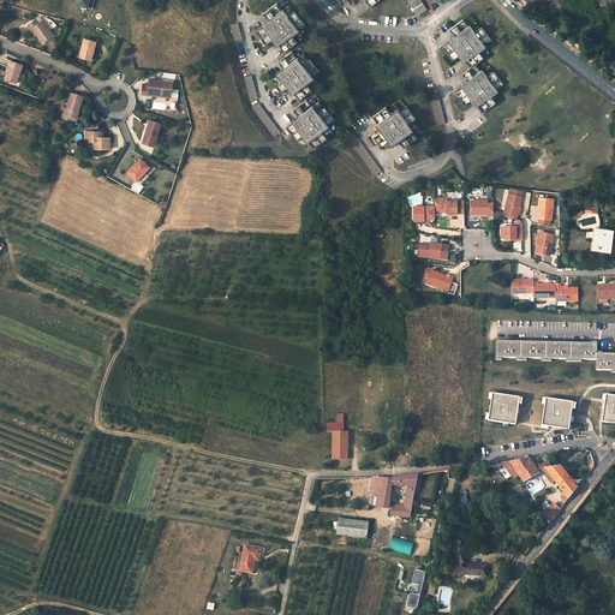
[(407,0),(418,16),(428,10),(423,4),(421,5),(417,0),(407,0)]
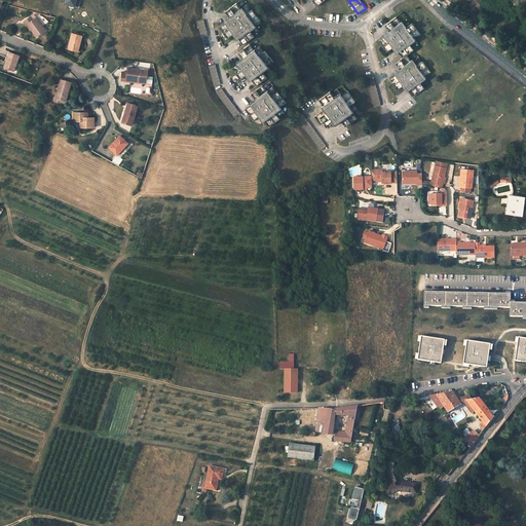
[(237,3),(225,11),(230,17),(227,21),(224,22),(225,23),(219,27),(227,38),(233,34),(237,40),(238,39),(242,45),(254,36),(253,34),(258,30),(254,24),(259,20),(252,10),(251,10),(247,5),(241,9),(237,3)]
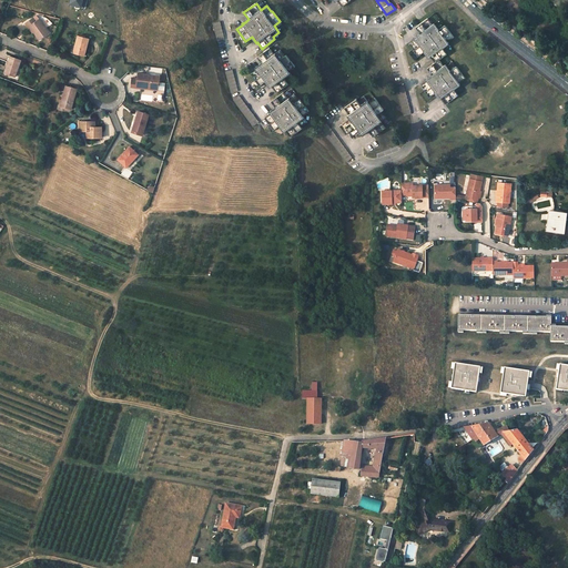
[(33,18),(26,23),(28,27),(30,26),(34,32),(33,32),(39,40),(49,32),(39,19),(36,21),(33,18)]
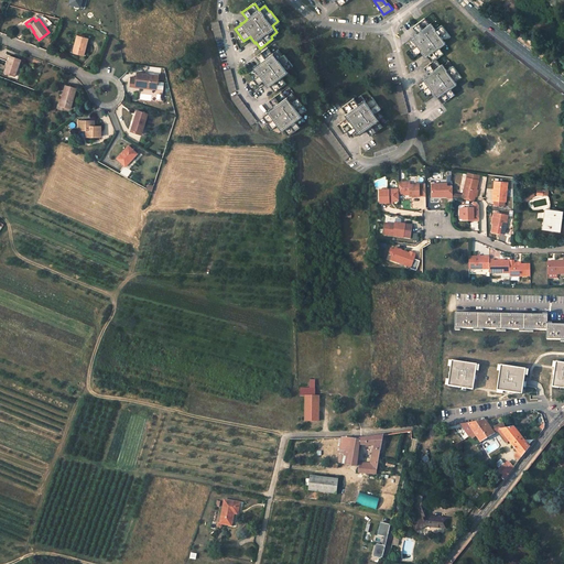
[(425,19),(413,28),(418,33),(411,39),(412,39),(409,42),(405,44),(414,56),(421,51),(425,57),(426,57),(432,63),(424,68),(429,74),(422,79),(423,79),(420,83),(416,85),(426,97),(432,93),(437,98),(437,97),(443,104),(455,95),(451,88),(456,84),(454,82),(461,77),(453,66),(446,71),(442,65),(441,65),(436,60),(443,54),(438,47),(445,43),(443,41),(449,35),(442,25),(435,30),(431,24),(430,24),(425,19)]
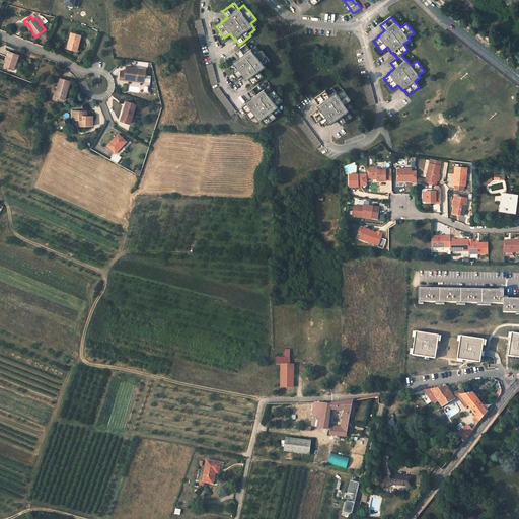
[(201,19),(194,21),(199,38),(205,36),(201,19)]
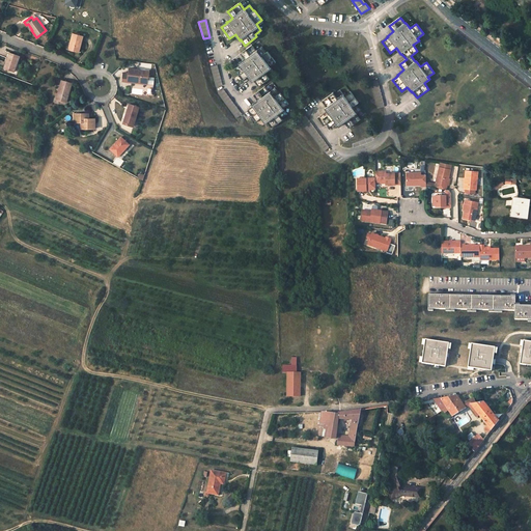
[(73,33),(68,49),(79,52),(83,36),(73,33)]
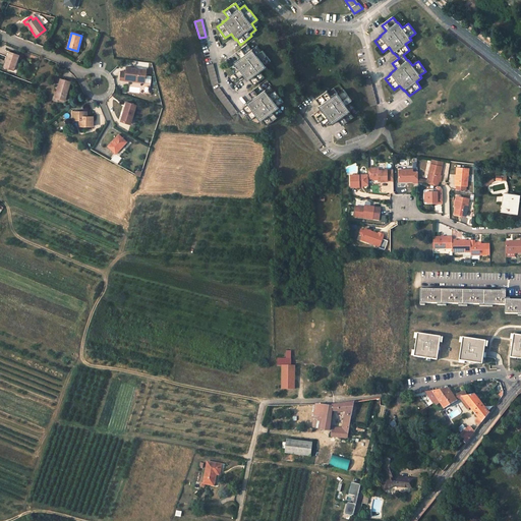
[(247,44),(236,53),(240,58),(237,60),(234,62),(235,63),(230,67),(238,79),(243,74),(248,80),(249,79),(253,85),(265,76),(263,74),(268,70),(264,65),(270,60),(263,51),(262,51),(257,46),(251,50),(247,44)]
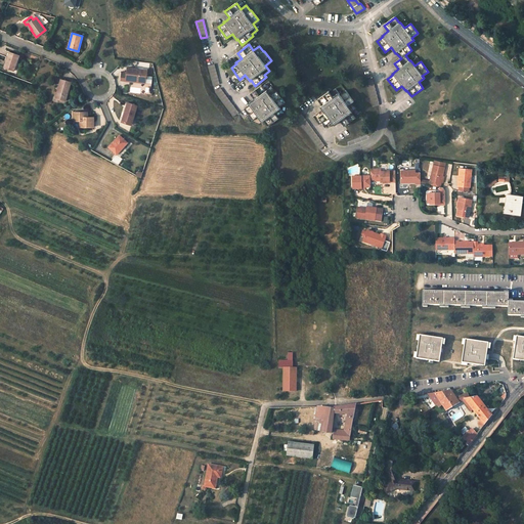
[(9,52),(4,67),(13,71),(19,55),(9,52)]
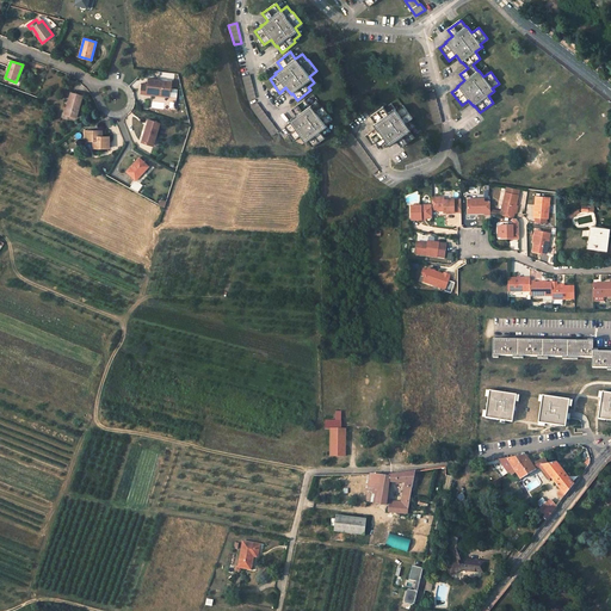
[(250,75),(242,76),(248,100),(255,98),(250,75)]
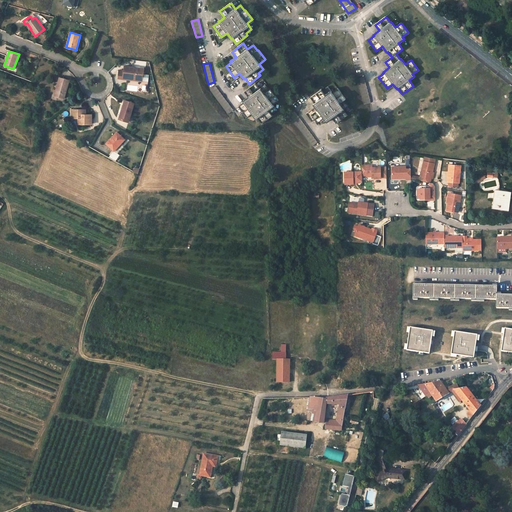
[(119,70),(118,78),(123,79),(123,78),(127,78),(127,79),(132,80),(132,79),(142,80),(141,84),(146,85),(147,75),(143,74),(144,68),(134,67),(124,66),(124,71),(119,70)]
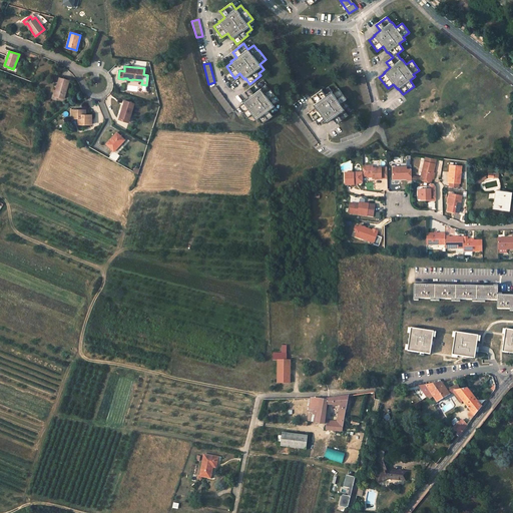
[(59,77),(54,95),(64,98),(69,80),(59,77)]
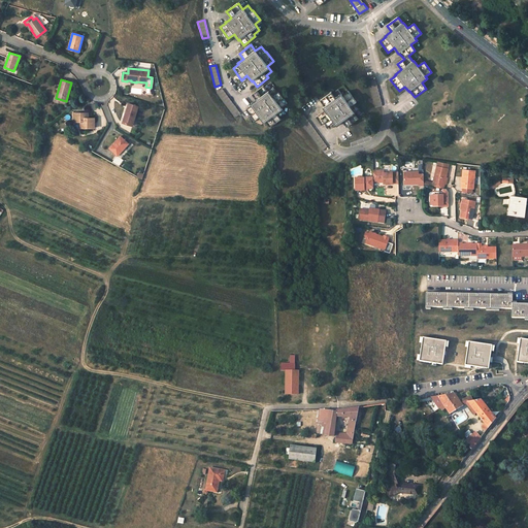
[(375,79),(368,80),(375,108),(383,106),(375,79)]
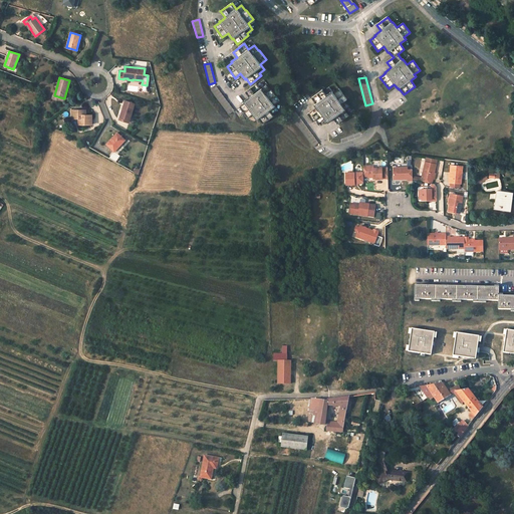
[(257,83),(245,92),(249,97),(246,100),(244,101),(245,103),(240,107),(247,117),(253,113),(257,119),(258,118),(262,124),(273,116),(271,113),(277,109),(273,104),(279,99),(271,90),(266,85),(261,89),(257,83)]
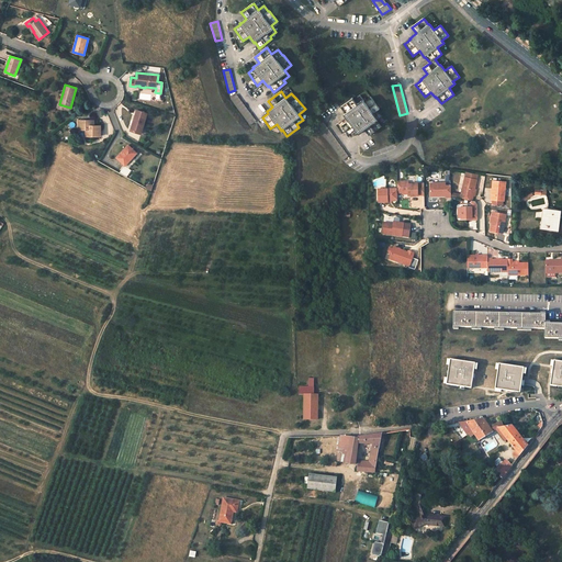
[(236,94),(231,99),(250,125),(256,121),(236,94)]
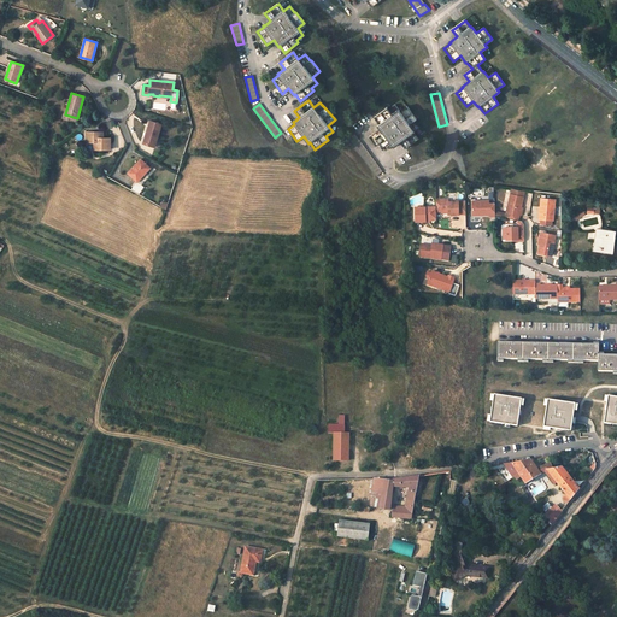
[(416,119),(406,106),(399,111),(395,105),(388,111),(387,109),(374,118),(378,124),(377,125),(382,133),(376,137),(386,151),(392,146),(393,147),(397,145),(400,142),(405,148),(418,139),(413,131),(419,127),(415,121),(416,119)]
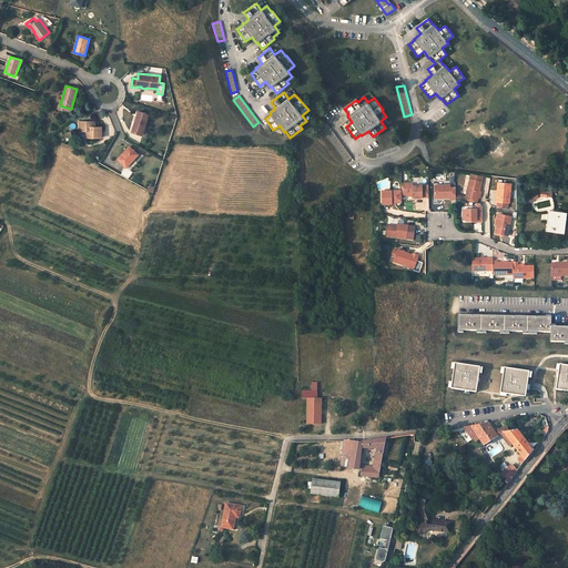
[(137,121),(133,132),(142,135),(149,114),(139,111),(135,121),(137,121)]
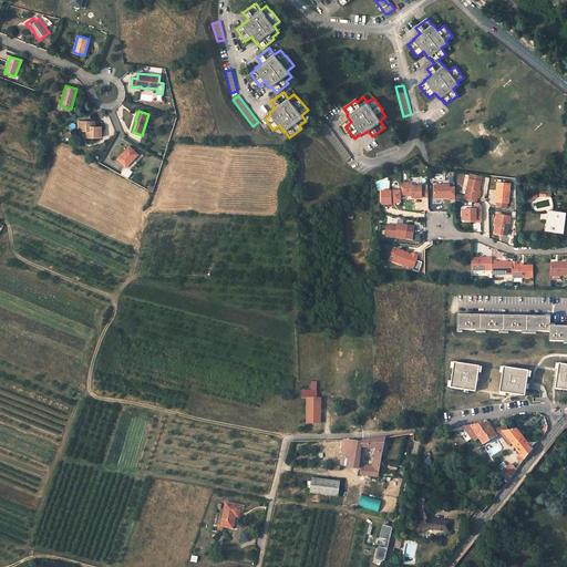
[(79,121),(79,131),(86,131),(86,137),(102,137),(102,126),(95,126),(95,121),(79,121)]
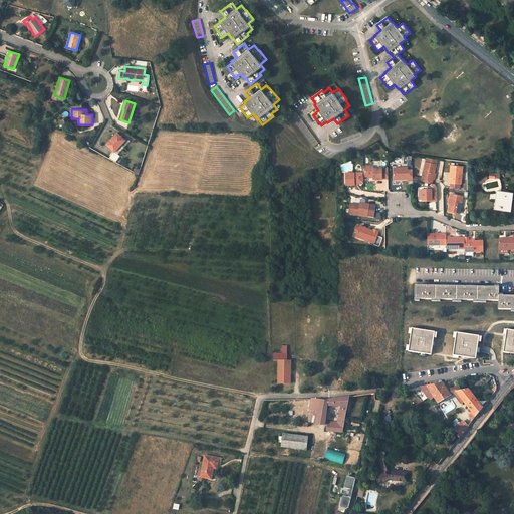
[(117,133),(106,145),(114,152),(118,148),(117,147),(124,140),(117,133)]
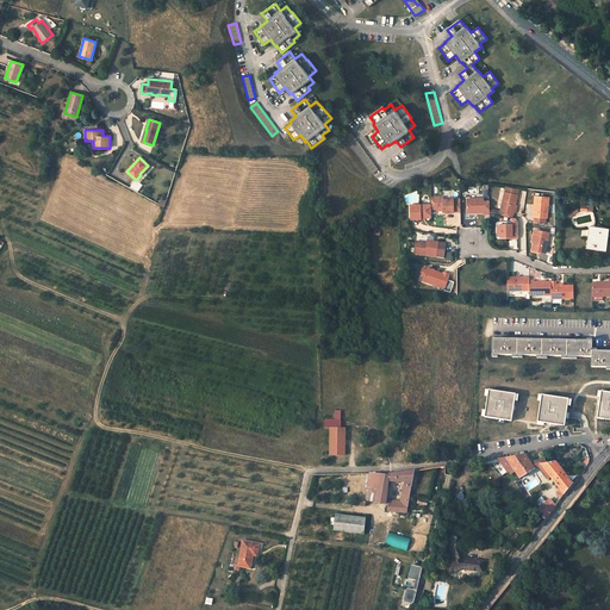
[(498,215),(511,218),(517,194),(504,192),(498,215)]
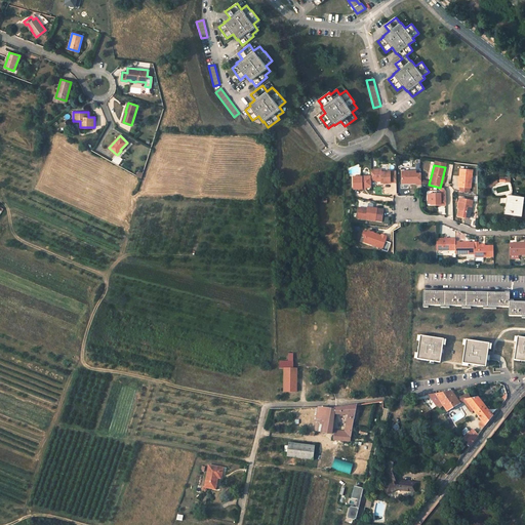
[(472,170),(460,168),(458,187),(470,188),(472,170)]
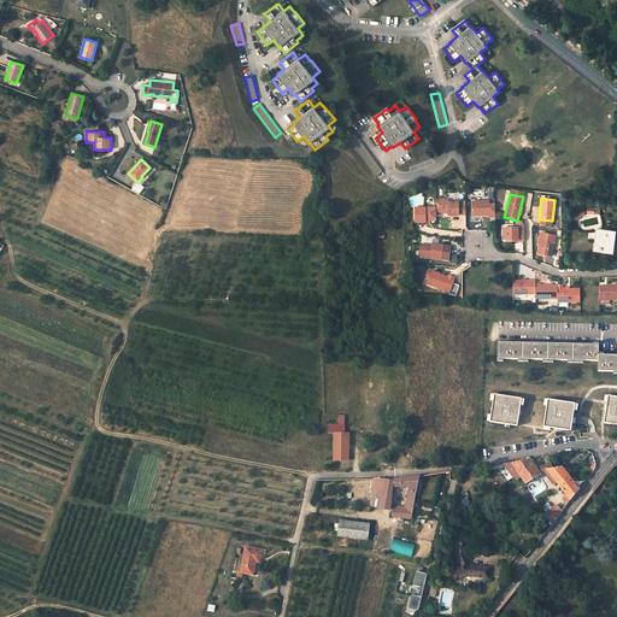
[(465,213),(465,201),(448,201),(448,200),(436,200),(436,207),(436,212),(448,211),(448,215),(465,213)]
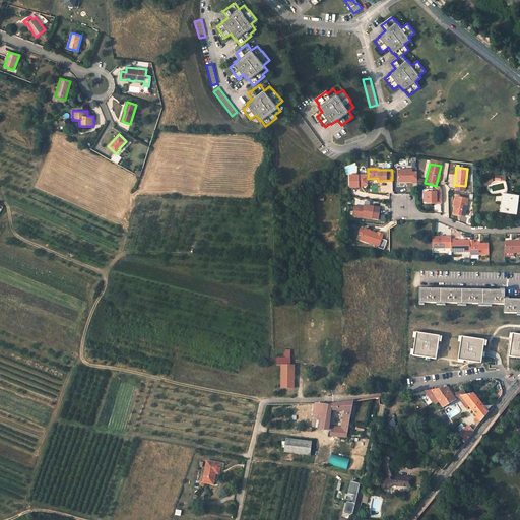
[(416,183),(416,172),(411,172),(411,170),(397,170),(397,182),(411,182),(411,183),(416,183)]
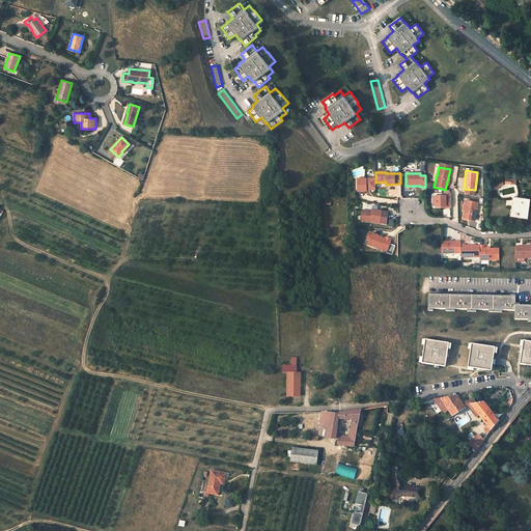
[(375,183),(375,178),(357,178),(357,191),(366,191),(366,189),(375,189),(375,183)]
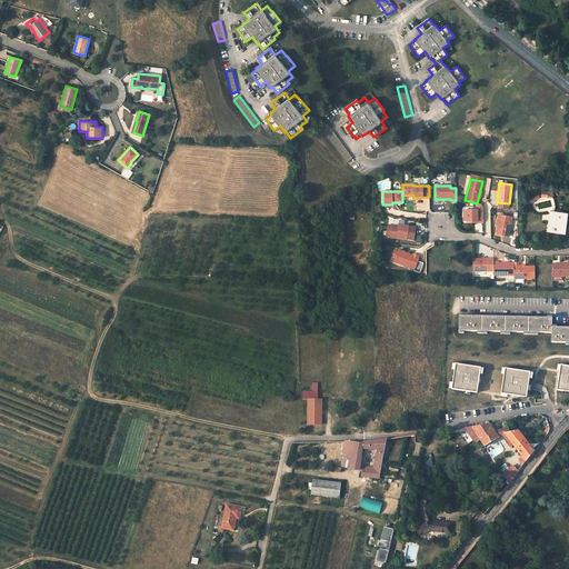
[(532,200),(539,197),(537,193),(528,199),(531,202),(533,201),(532,200)]
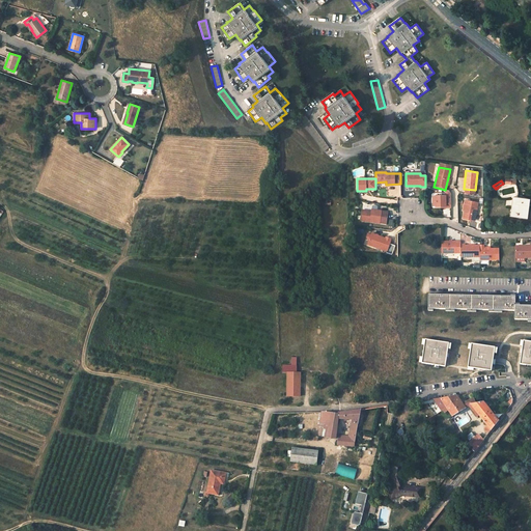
[(445,207),(450,207),(450,198),(445,199),(445,195),(435,195),(435,196),(435,205),(435,206),(445,206),(445,207)]
